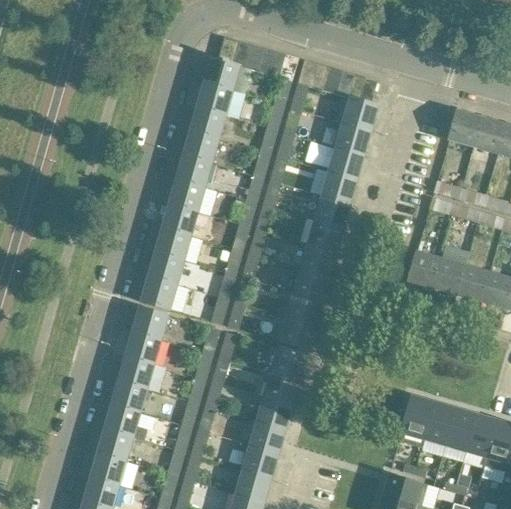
[(217,59),(232,63),(239,40),(223,36),(217,59)]
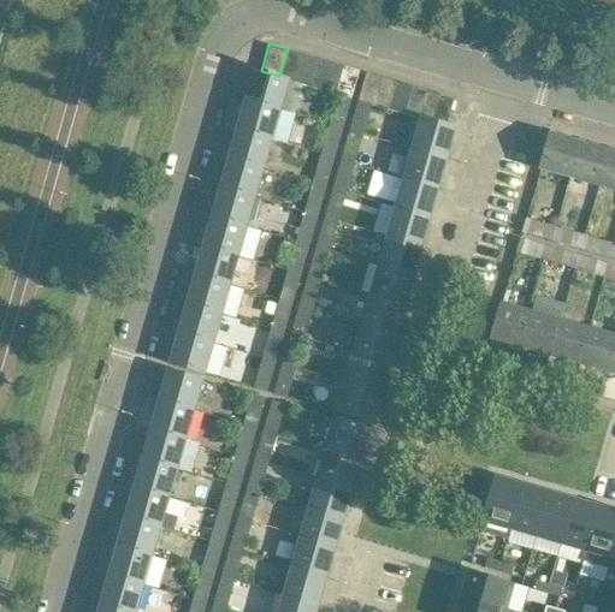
[(302,53),(288,48),(279,76),(289,79),(294,81),(302,53)]
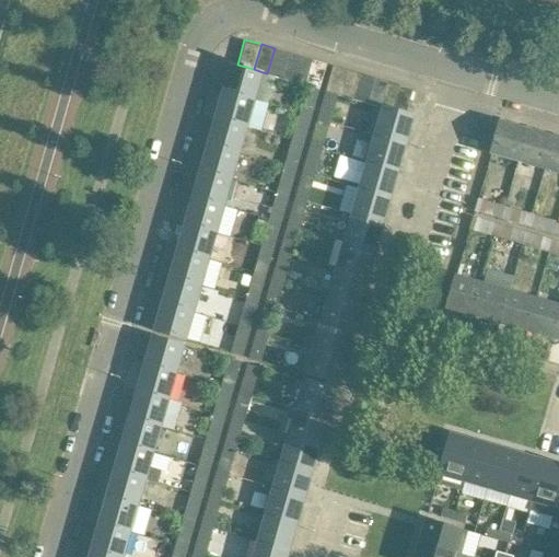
[(267,73),(279,77),(287,51),(275,48),(267,73)]
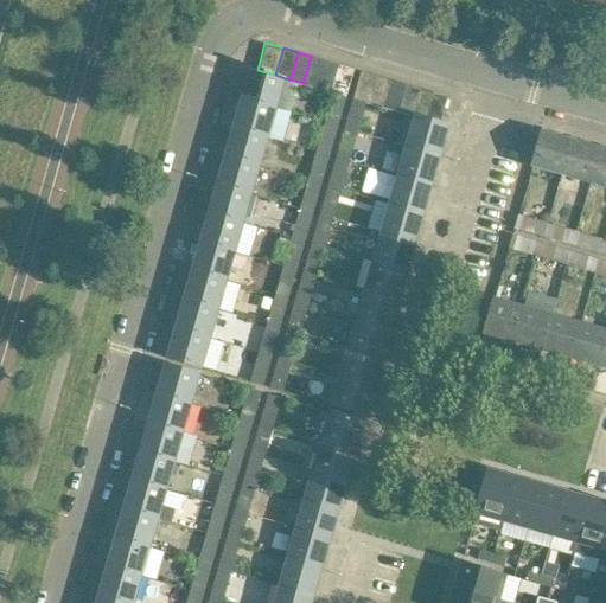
[(325,59),(311,56),(303,83),(317,87),(325,59)]
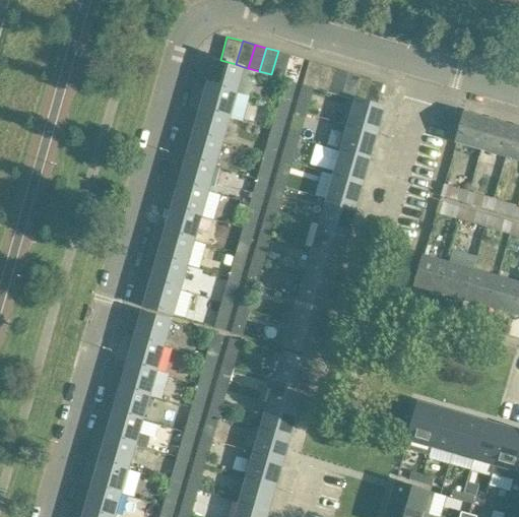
[(271,74),(283,78),(289,54),(278,51),(271,74)]
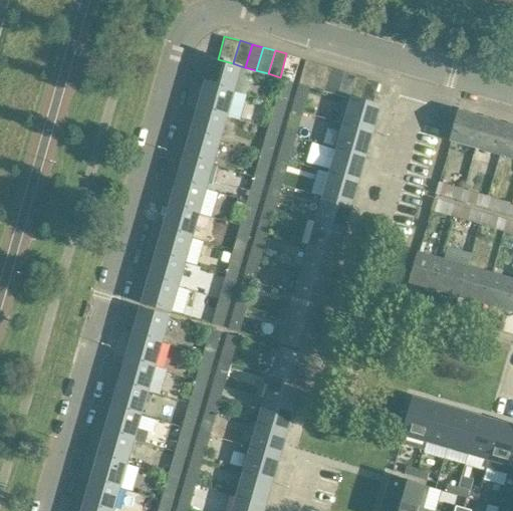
[(210,57),(204,79),(235,88),(241,66),(233,63),(218,59),(210,57)]
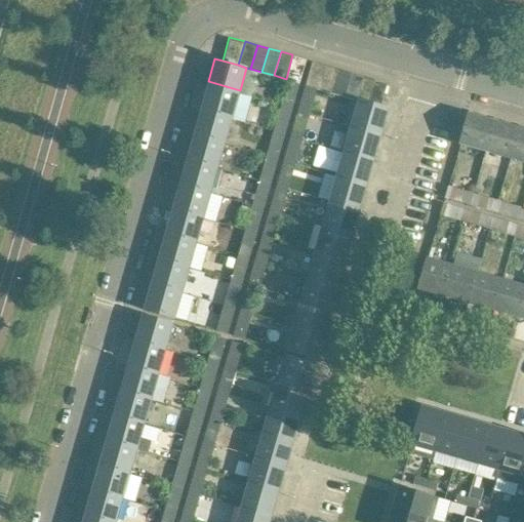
[(356,98),(358,99),(367,102),(374,78),(363,75),(356,98)]
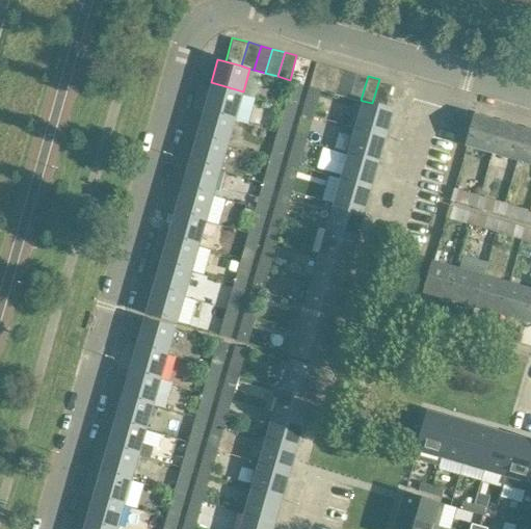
[(379,79),(372,103),(385,107),(392,83),(379,79)]
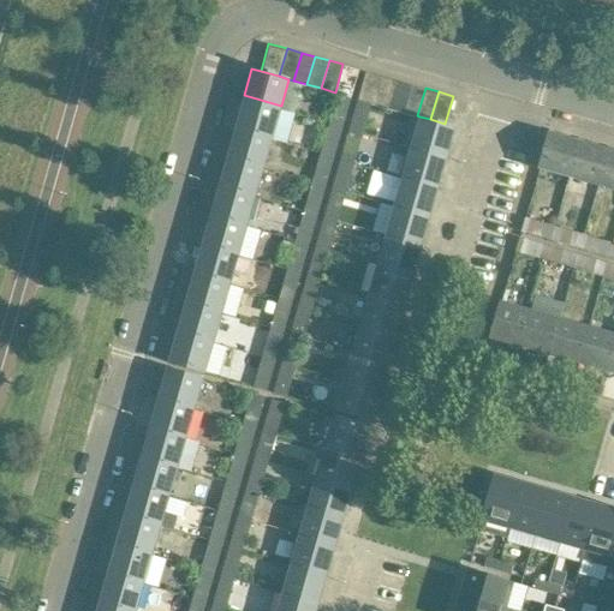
[(337,93),(329,119),(343,123),(350,96),(337,93)]
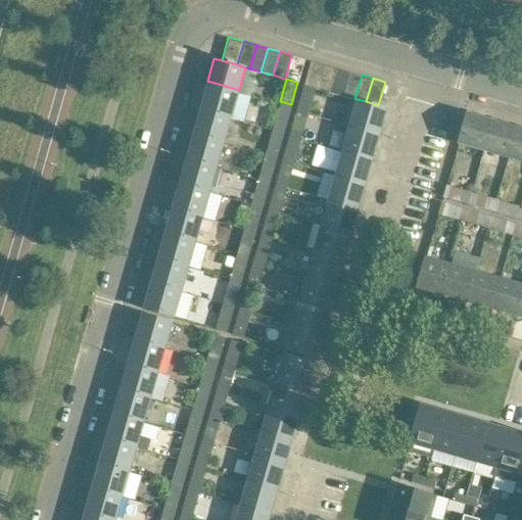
[(207,81),(200,106),(232,114),(239,90),(207,81)]
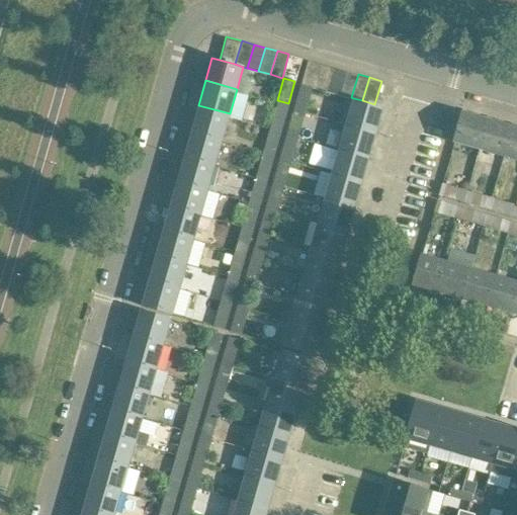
[(305,108),(311,86),(300,83),(293,105),(305,108)]
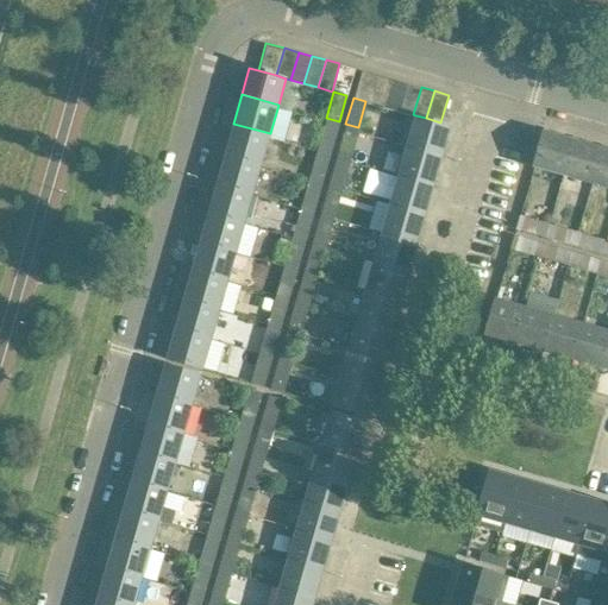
[(339,121),(326,118),(314,114),(309,131),(321,134),(318,147),(331,151),(339,121)]
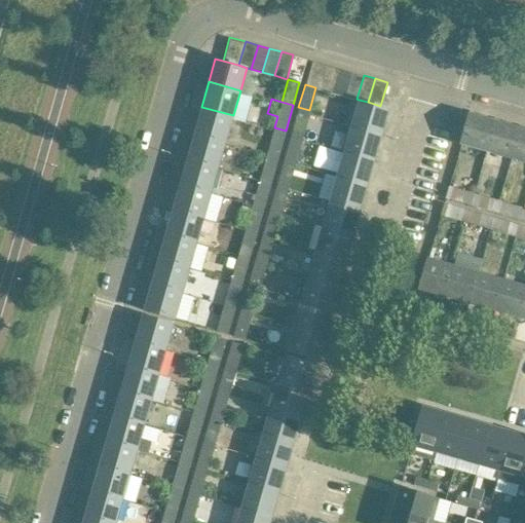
[(351,122),(382,132),(388,108),(380,106),(368,102),(359,100),(351,122)]
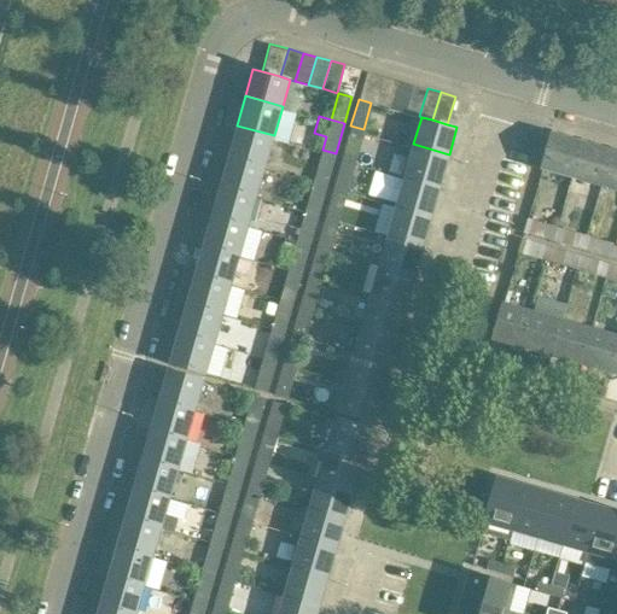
[(237,126),(228,155),(265,165),(274,135),(237,126)]
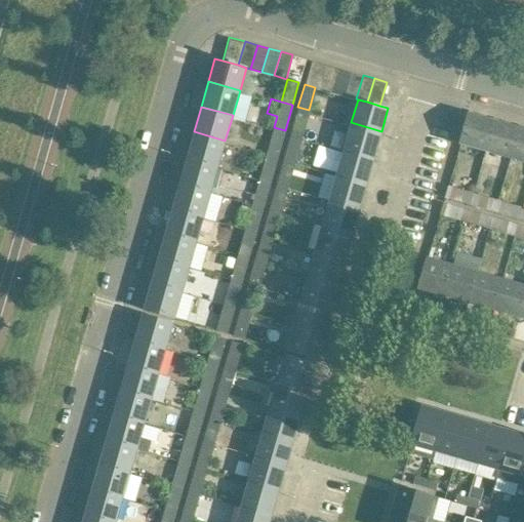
[(301,135),(309,110),(297,107),(290,132),(301,135)]
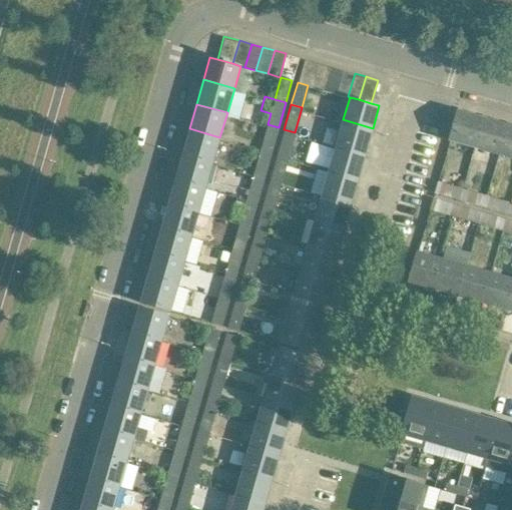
[(449,139),(473,146),(482,116),(457,109),(449,139)]
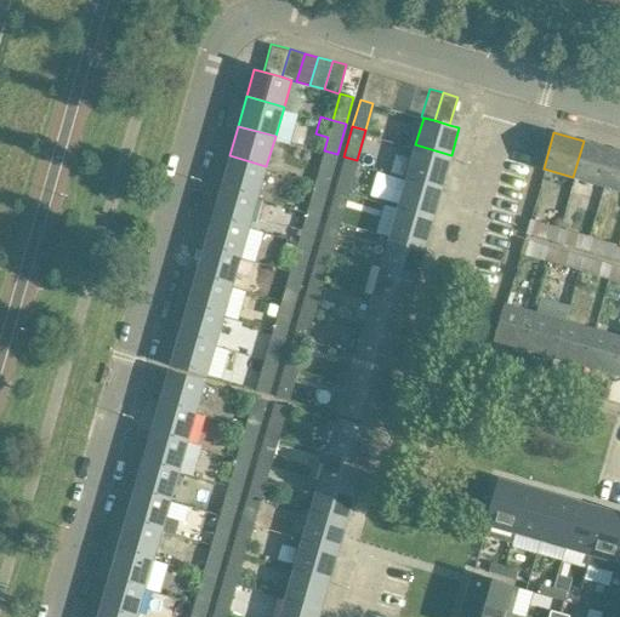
[(573,177),(602,186),(613,149),(584,141),(573,177)]
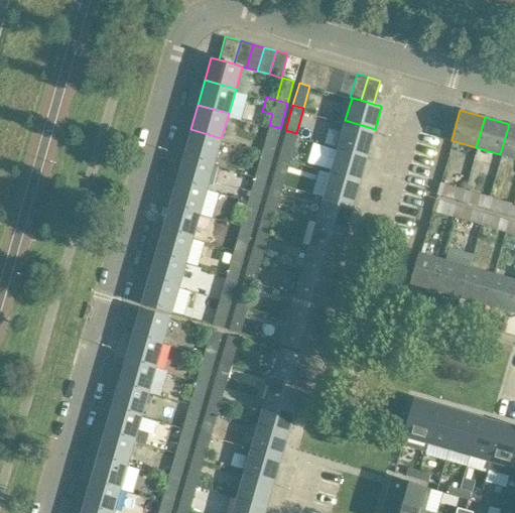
[(368,153),(375,129),(345,120),(338,145),(368,153)]
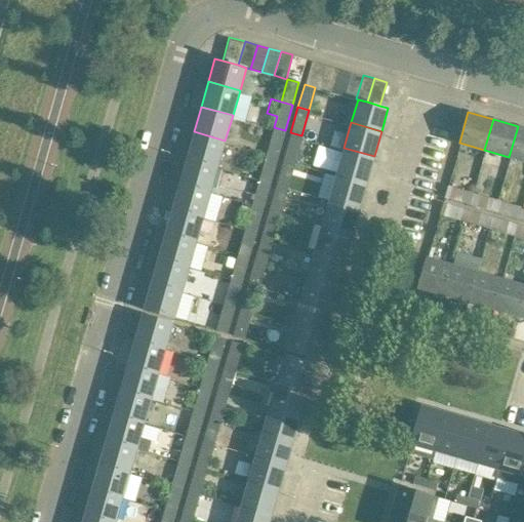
[(523,127),(518,126),(509,157),(523,161),(523,127)]
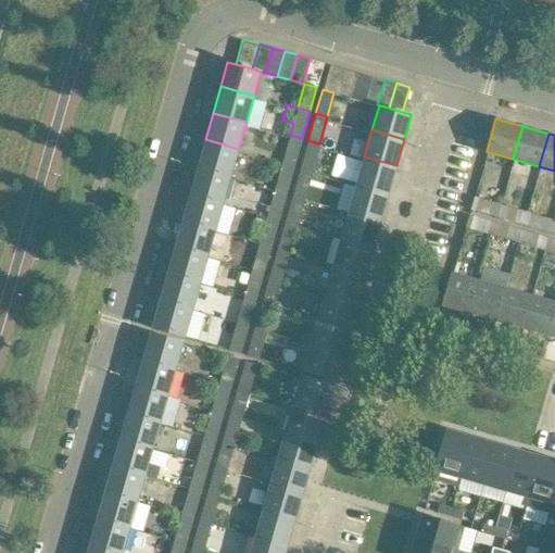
[(290,135),(282,162),(294,165),(302,138),(290,135)]
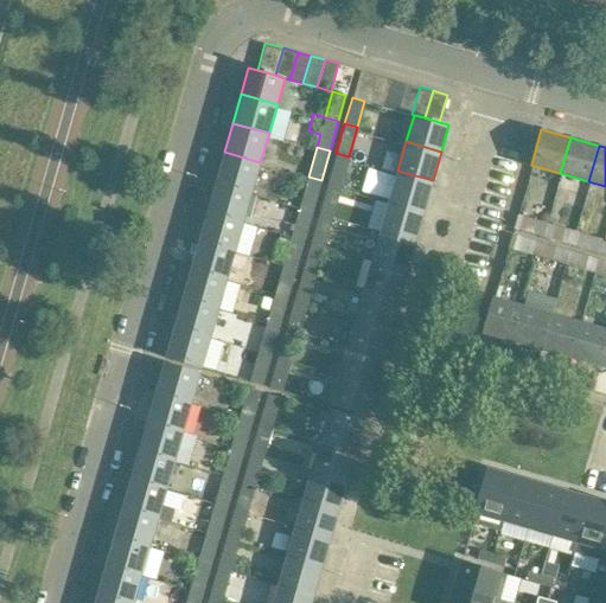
[(224,152),(216,181),(252,192),(260,162),(224,152)]
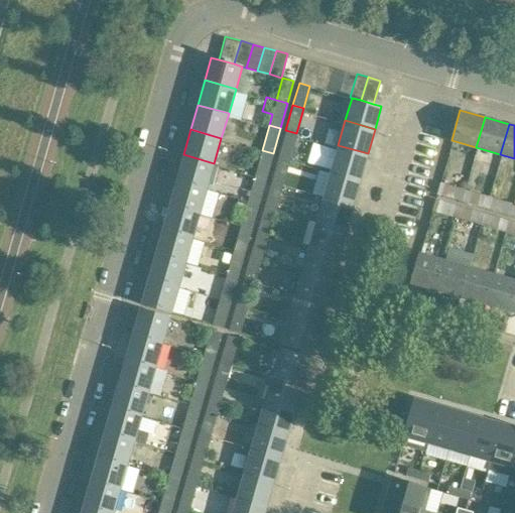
[(285,130),(278,154),(289,157),(296,133),(285,130)]
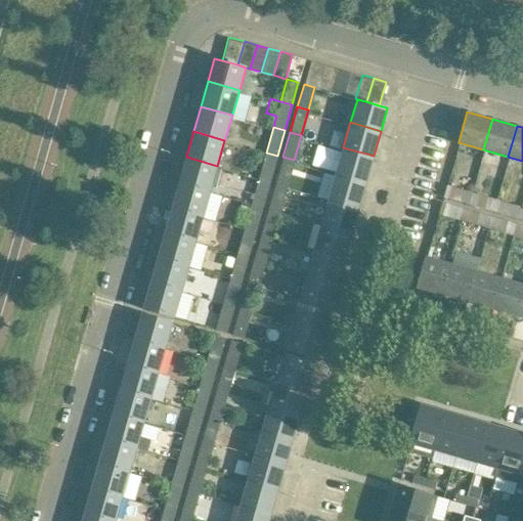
[(336,172),(366,181),(374,156),(343,147),(336,172)]
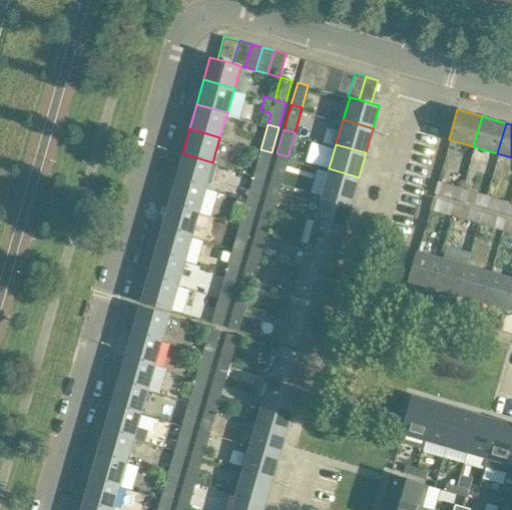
[(264,176),(272,152),(261,149),(253,173),(264,176)]
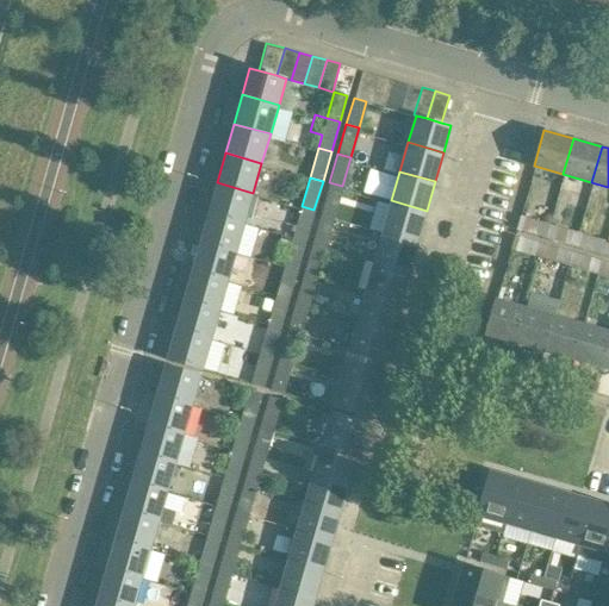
[(217,182),(209,212),(244,223),(253,193),(217,182)]
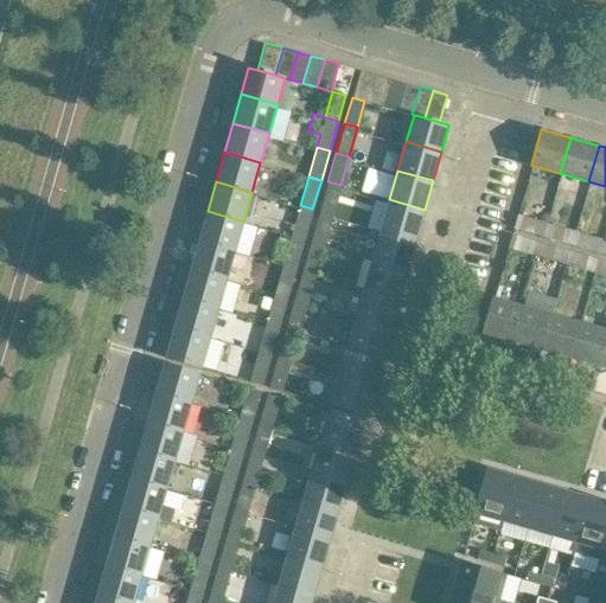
[(332,215),(340,185),(327,181),(319,211),(332,215)]
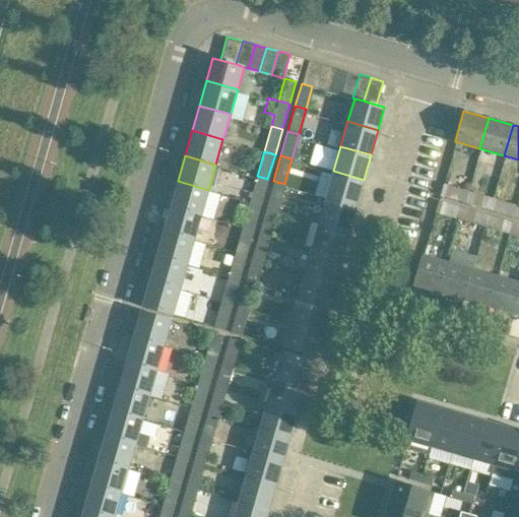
[(355,204),(364,180),(333,171),(326,196),(355,204)]
